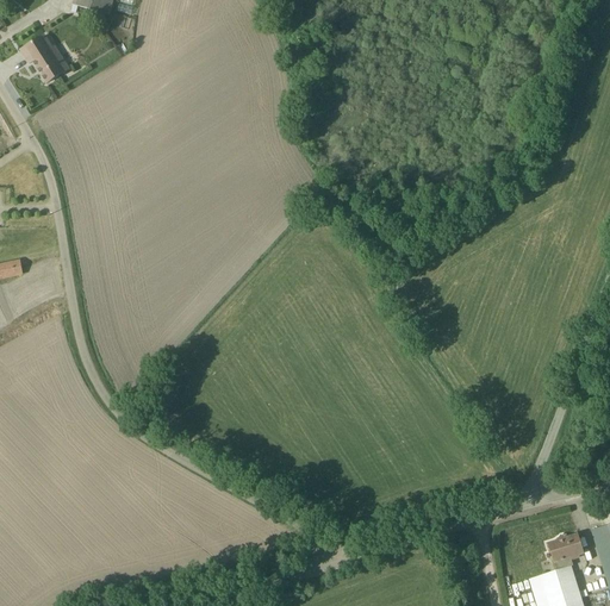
[(72,0),(72,2),(73,2),(70,10),(75,11),(76,4),(109,13),(112,0),(72,0)]
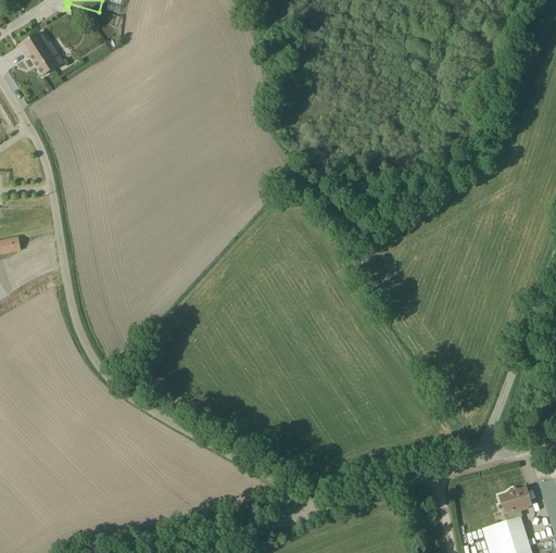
[(40,30),(17,45),(25,57),(28,54),(41,74),(63,61),(50,40),(47,41),(40,30)]
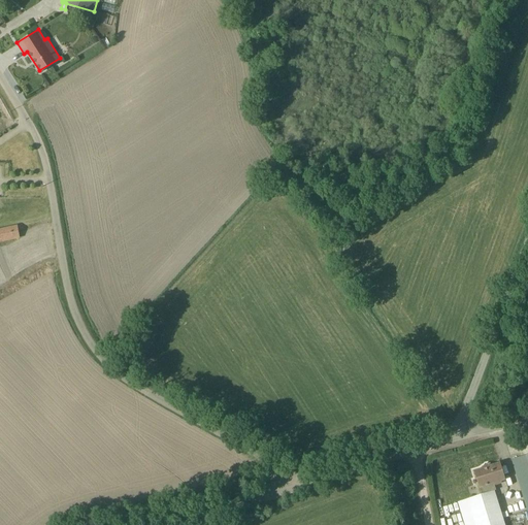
[(17,224),(0,226),(0,238),(19,235),(17,224)]
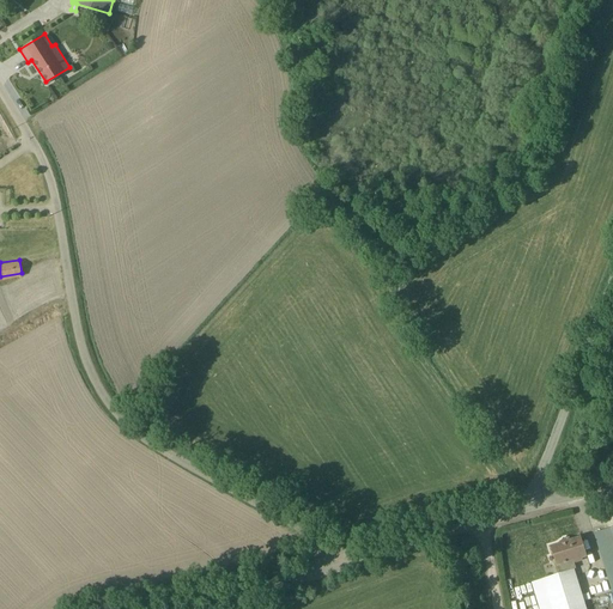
[(612,524),(593,531),(612,596),(612,524)]
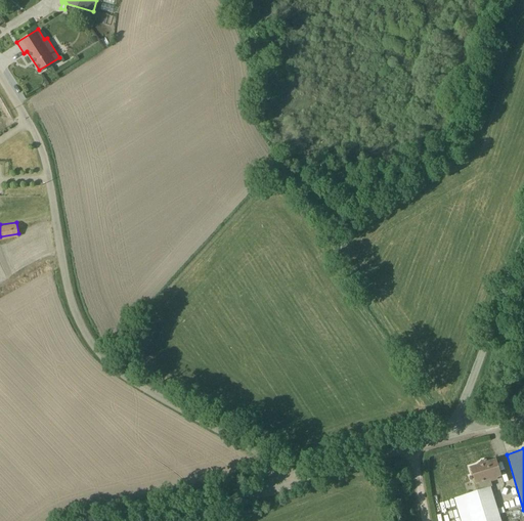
[(464,493),(472,520),(500,520),(490,485),(491,484),(490,480),(497,478),(497,476),(501,475),(495,458),(485,461),(484,463),(480,464),(479,463),(470,466),(475,483),(477,482),(479,488),(464,493)]
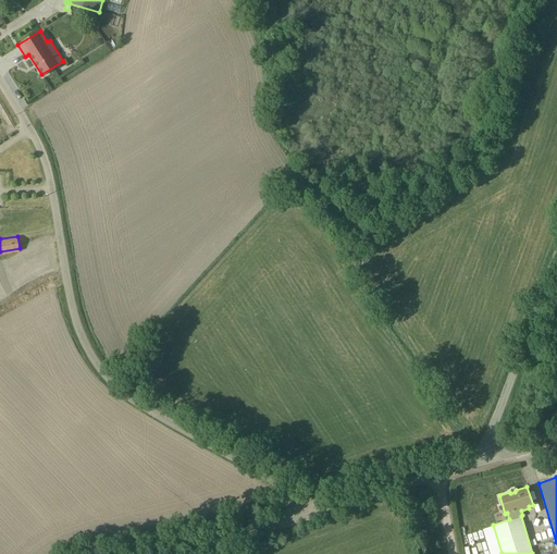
[(482,528),(490,553),(502,553),(493,525),(482,528)]
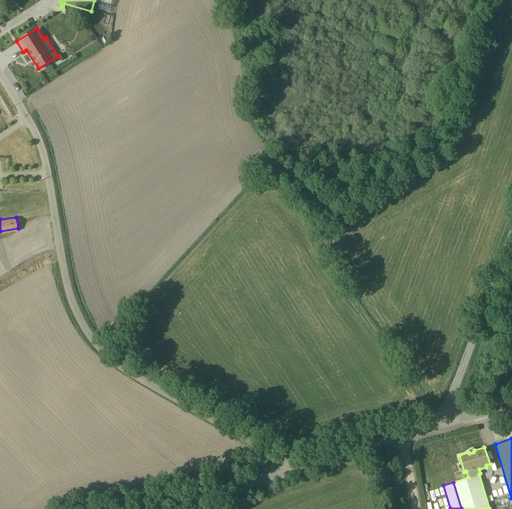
All buildings are outlined.
